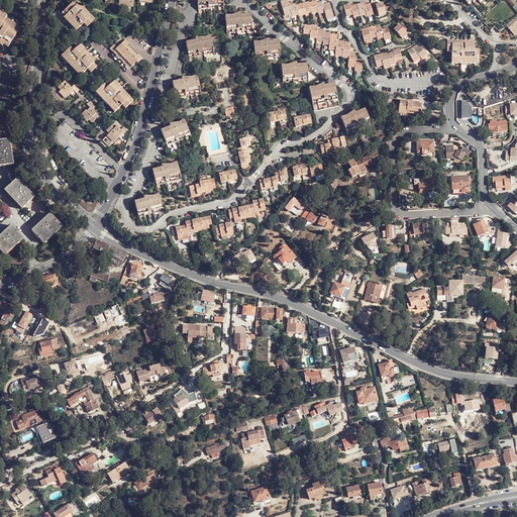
[(197,0),(199,12),(224,10),(222,0),(197,0)]
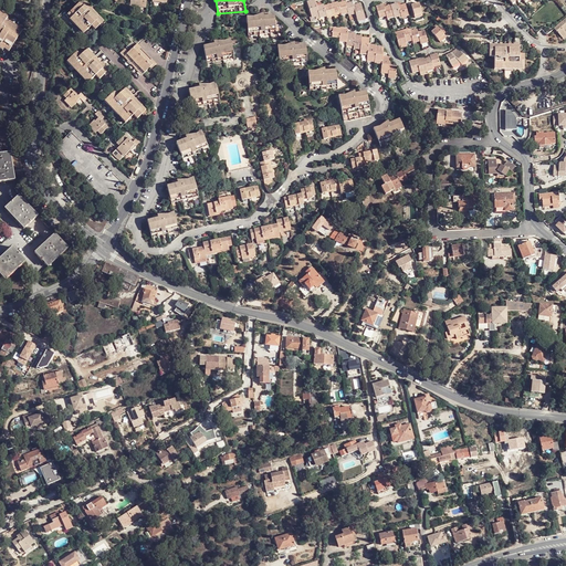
[(313,0),(307,2),(311,17),(318,14),(320,17),(326,14),(326,16),(333,14),(339,13),(341,13),(347,12),(347,13),(355,12),(356,16),(357,20),(365,18),(360,3),(354,6),(353,2),(346,3),(345,1),(338,3),(337,2),(324,6),(324,4),(316,7),(315,0),(313,0)]
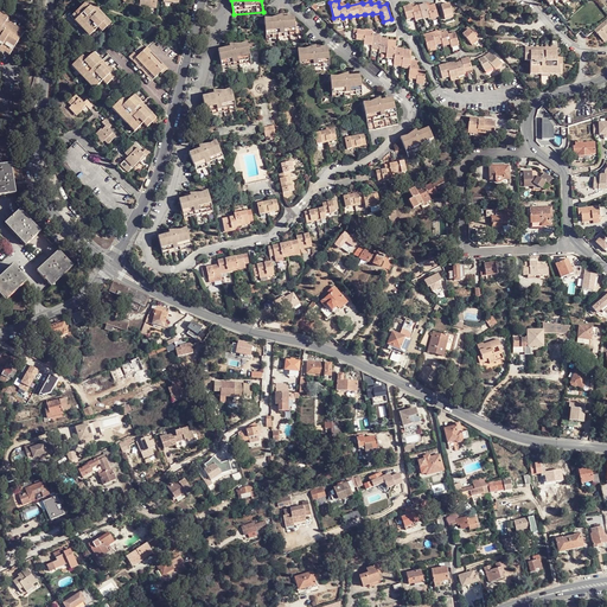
[(594,32),(604,42),(606,38),(606,12),(596,0),(592,0),(564,24),(576,38),(581,33),(587,39),(594,32)]
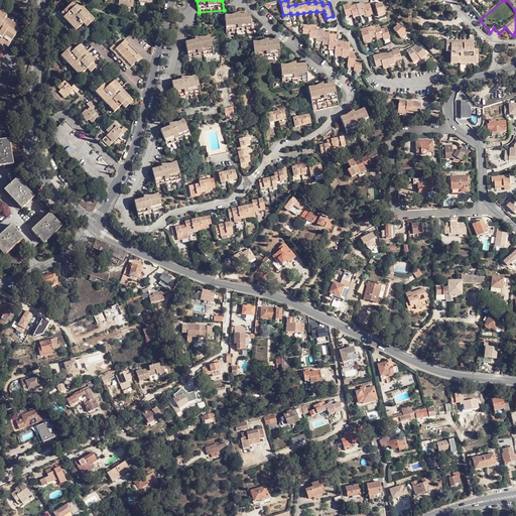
[(84,28),(92,20),(73,1),(57,16),(74,32),(81,24),(84,28)]
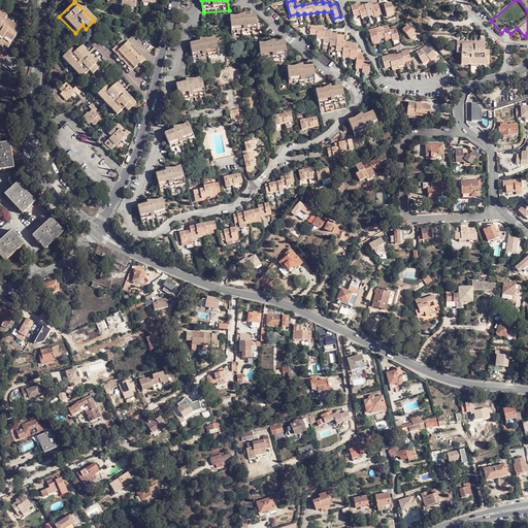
[(351,6),(353,15),(360,14),(360,15),(367,14),(373,13),(373,15),(381,13),(378,4),(371,5),(371,3),(358,6),(358,4),(351,6)]
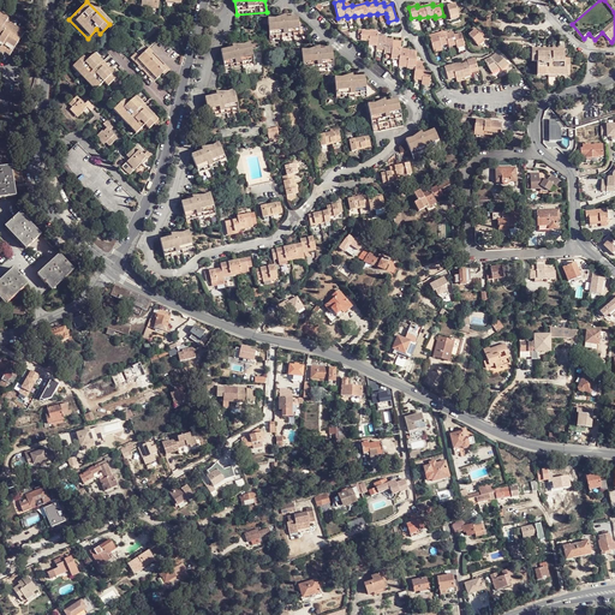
[(447,6),(449,18),(459,16),(455,4),(447,6)]
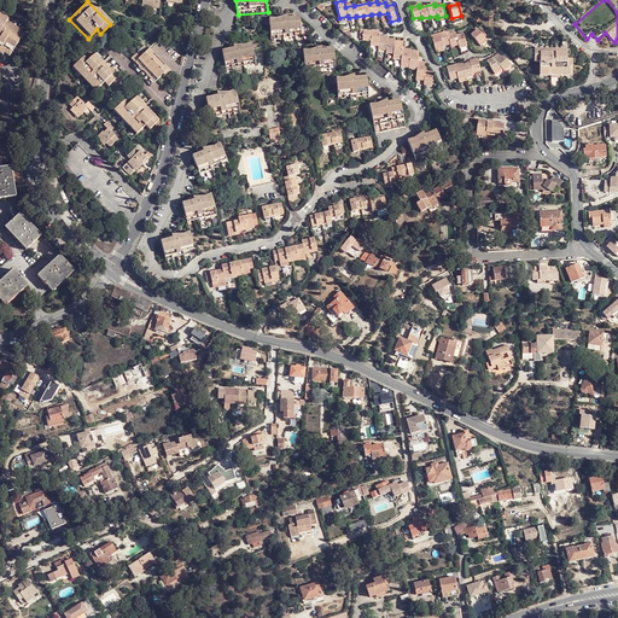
[(11,56),(27,33),(12,24),(11,27),(7,24),(11,18),(0,12),(0,51),(5,56),(6,53),(11,56)]
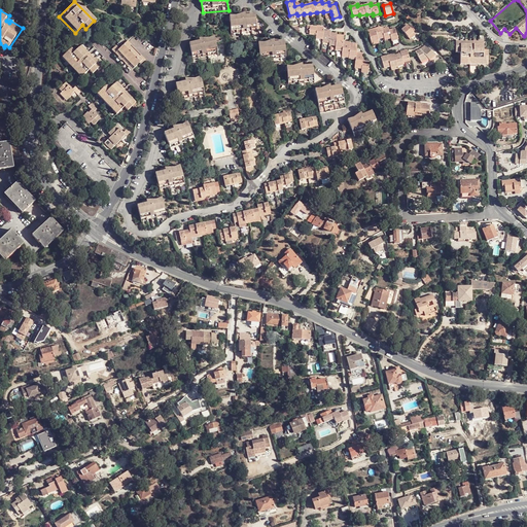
[(236,16),(230,15),(232,36),(257,35),(255,14),(246,15),(245,13),(236,16)]
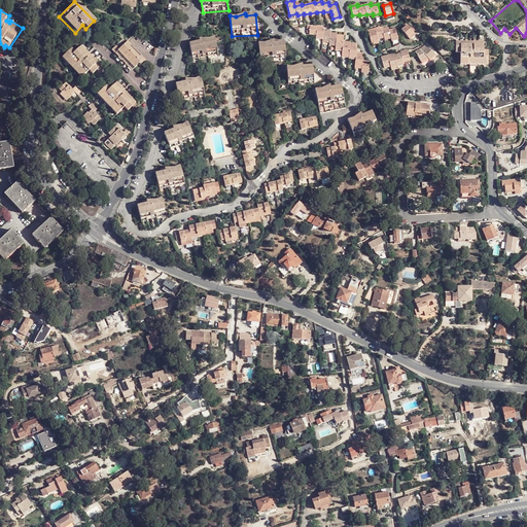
[(316,36),(316,37),(323,38),(323,40),(329,41),(329,43),(336,44),(336,47),(336,48),(342,49),(342,53),(342,55),(348,56),(348,58),(355,59),(355,61),(354,67),(361,68),(361,70),(361,71),(369,72),(370,63),(362,62),(363,54),(356,53),(357,44),(350,43),(350,42),(344,42),(344,36),(330,34),(330,31),(324,31),(324,28),(310,26),(309,35),(316,36)]
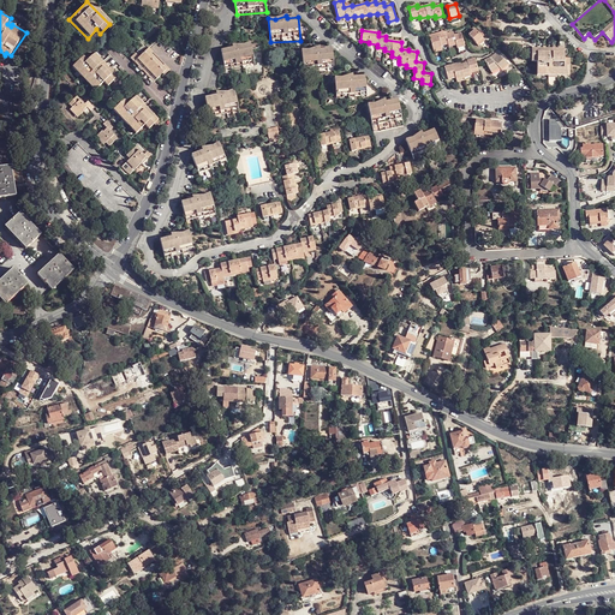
[(469,36),(477,46),(483,40),(475,30),(469,36)]
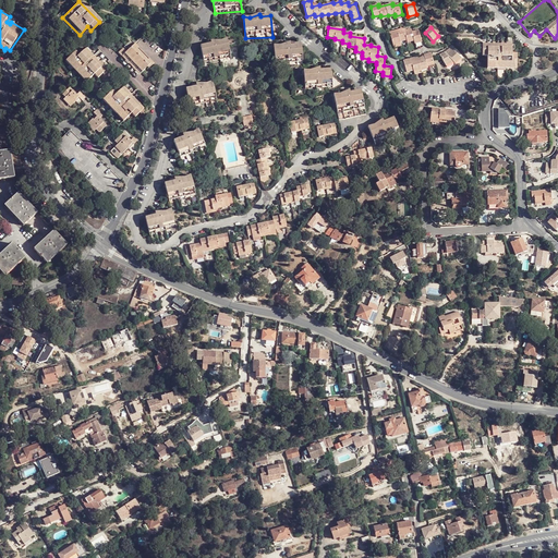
[(389,33),(392,46),(401,45),(400,43),(400,40),(405,39),(407,41),(413,40),(414,43),(422,40),(419,31),(412,33),(411,29),(404,31),(403,28),(389,33)]
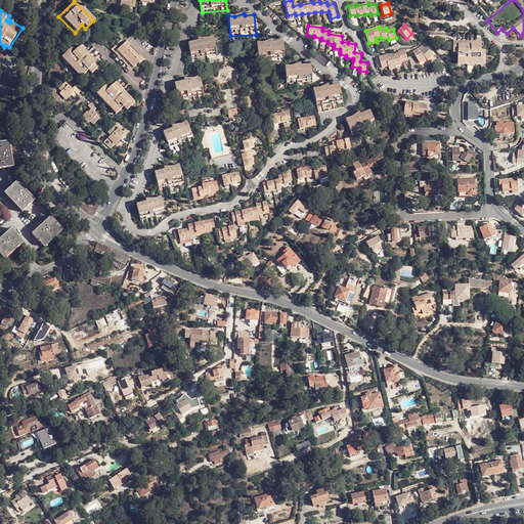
[(198,40),(187,43),(191,59),(217,53),(213,36),(207,38),(198,38),(198,40)]
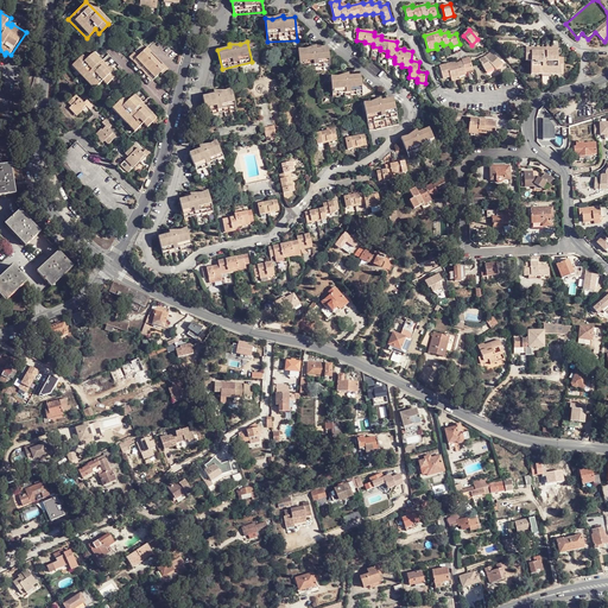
[(304,50),(298,50),(301,74),(330,71),(328,49),(316,49),(316,46),(304,50)]
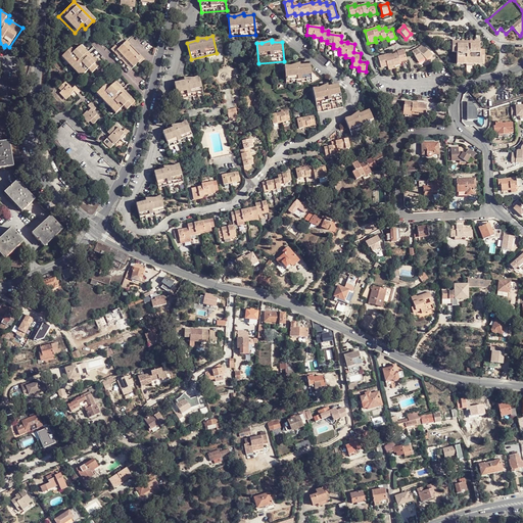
[(129,70),(141,58),(124,41),(115,49),(112,45),(108,50),(129,70)]
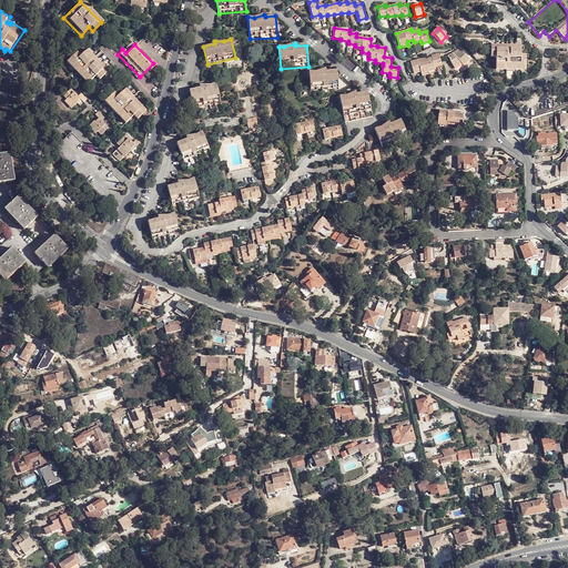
[(490,46),(490,47),(490,52),(490,59),(496,59),(495,71),(525,72),(526,57),(520,56),(520,47),(490,46)]
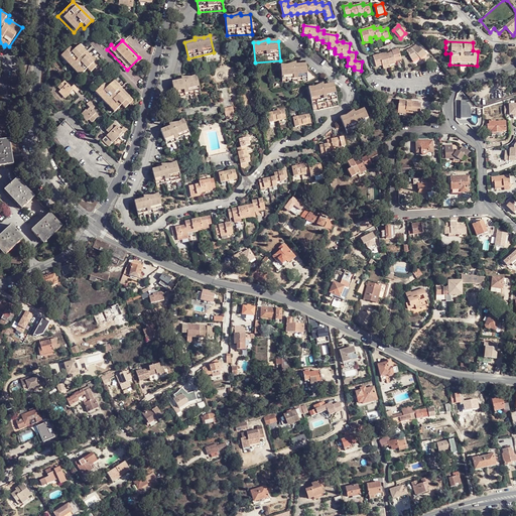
[(89,73),(96,66),(78,46),(72,52),(69,48),(59,57),(79,78),(86,70),(89,73)]
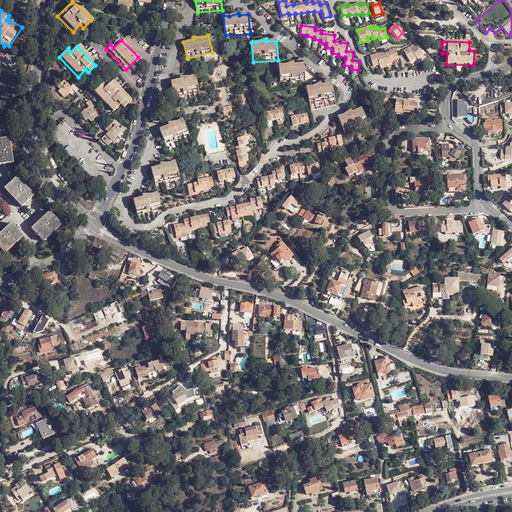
[(405,53),(410,61),(416,56),(417,58),(419,59),(424,55),(417,47),(411,51),(409,49),(405,53)]
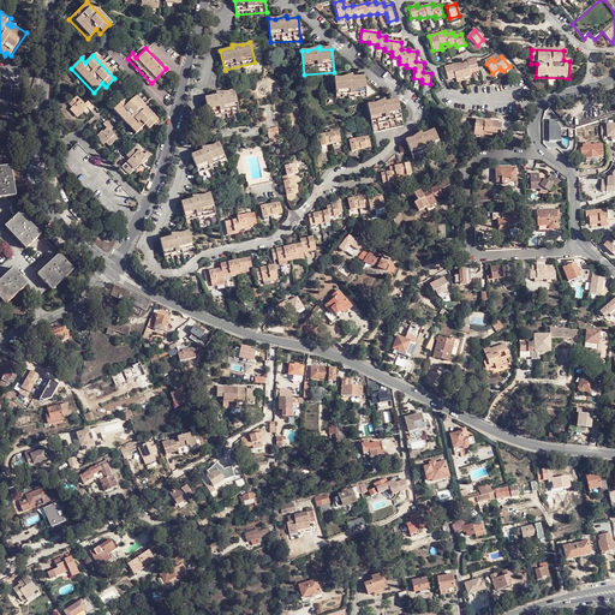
[(445,67),(447,78),(455,77),(455,79),(455,82),(465,79),(464,77),(471,75),(470,72),(478,70),(475,59),(467,61),(467,64),(460,65),(460,63),(445,67)]
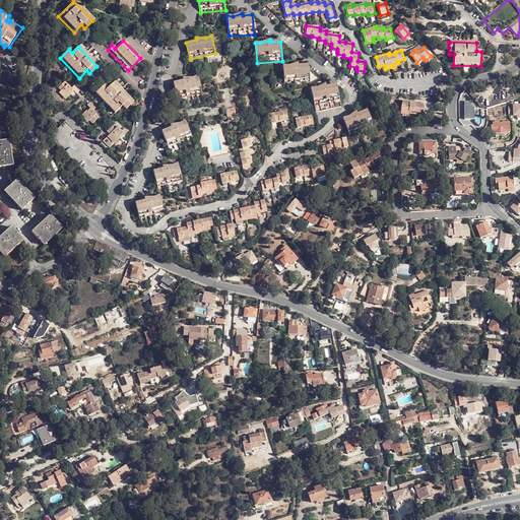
[(289,66),(282,66),(284,86),(310,84),(309,65),(299,65),(299,63),(289,66)]
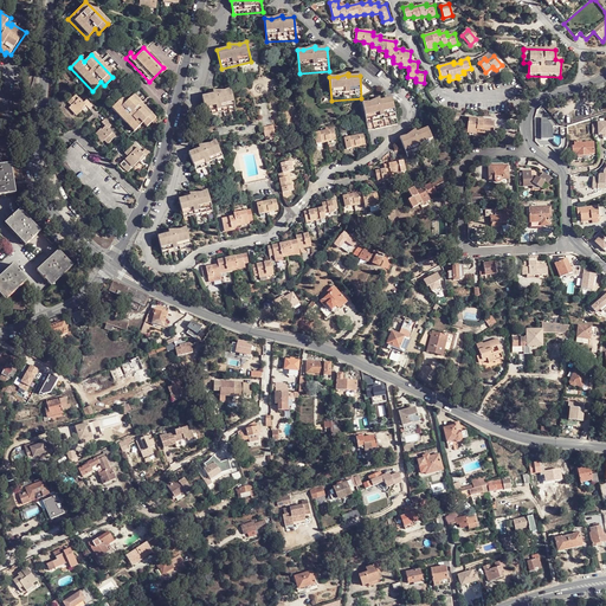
[(213,95),(202,97),(205,115),(234,109),(230,91),(223,92),(213,92),(213,95)]
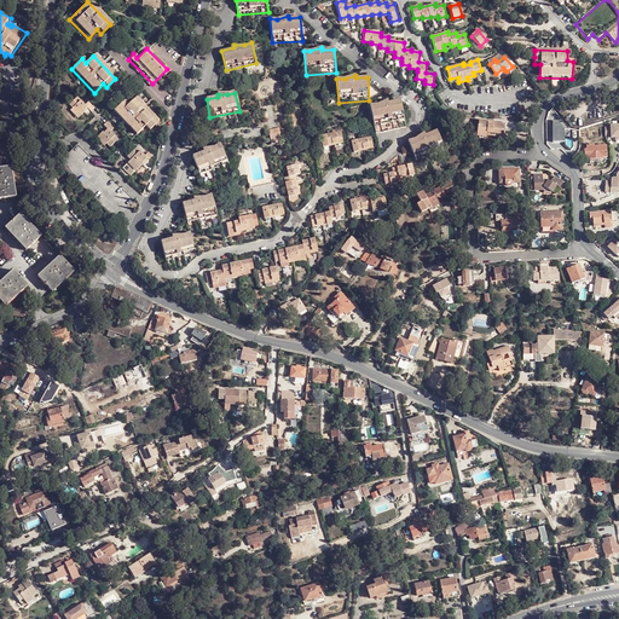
[(148,131),(157,121),(134,98),(127,105),(123,102),(113,111),(136,136),(144,127),(148,131)]
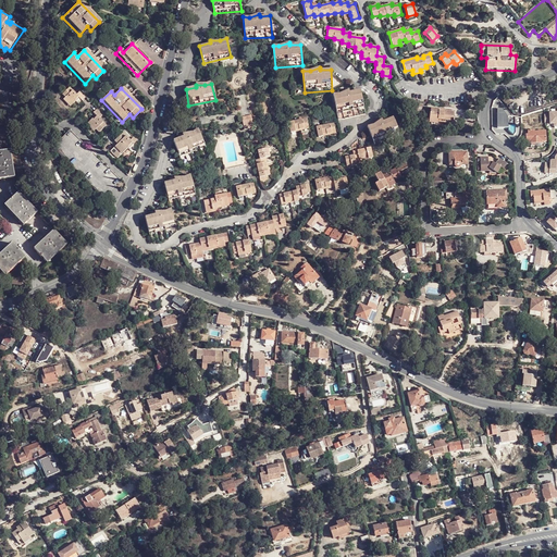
[(81,102),(84,99),(78,94),(75,96),(69,89),(61,96),(64,99),(63,100),(71,107),(78,100),(81,102)]
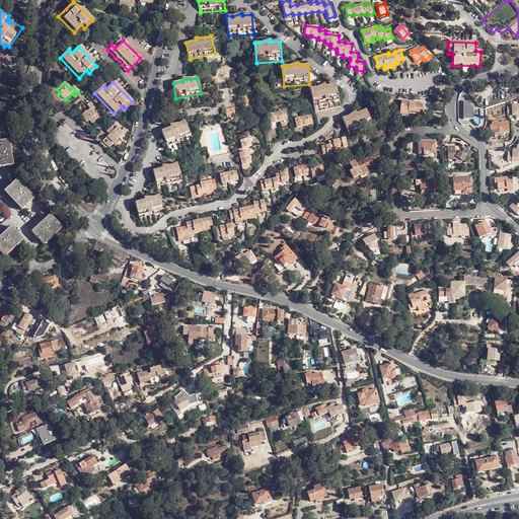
[(316,88),(310,88),(314,108),(340,103),(335,84),(325,86),(324,84),(316,88)]
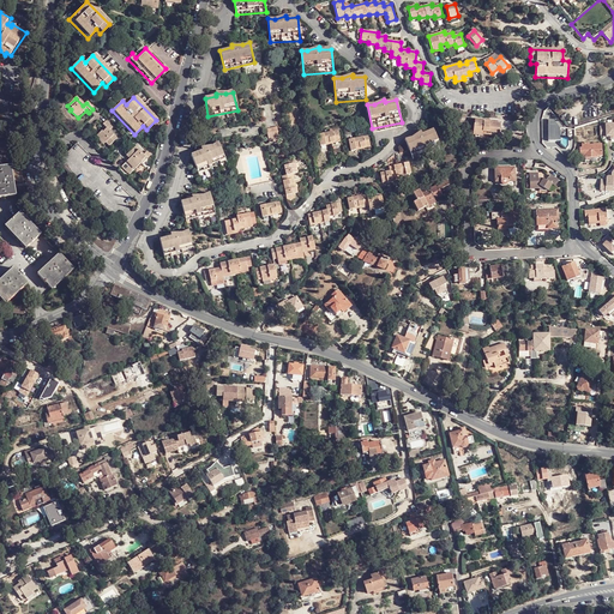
[(483,120),(475,120),(474,126),(473,136),(482,137),(483,132),(499,133),(500,124),(483,122),(483,120)]
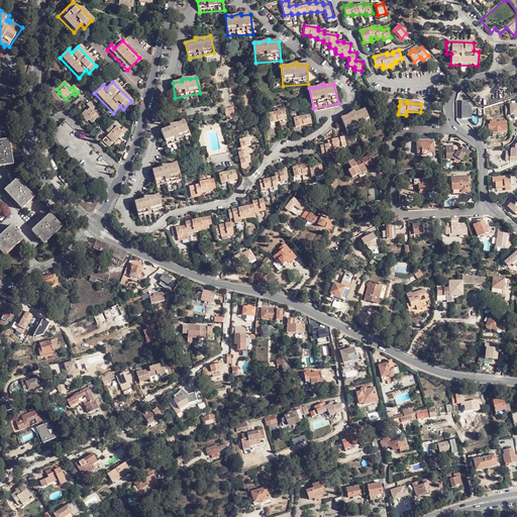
[(91,111),(94,107),(89,102),(86,105),(90,108),(86,111),(85,110),(82,114),(88,120),(92,123),(98,116),(91,111)]
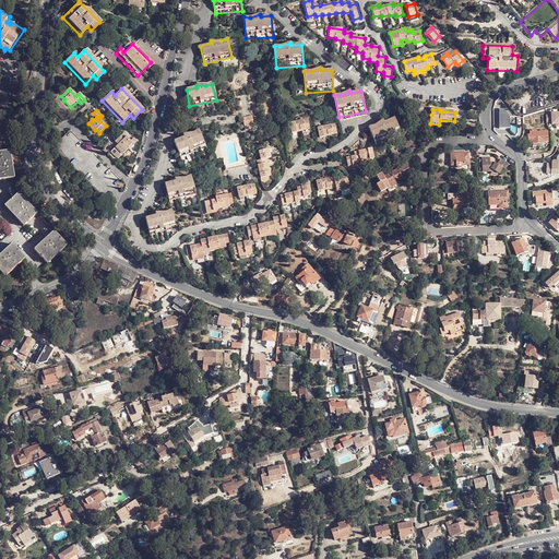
[(523,126),(523,117),(518,117),(501,118),(502,125),(499,125),(499,129),(510,129),(510,127),(523,126)]
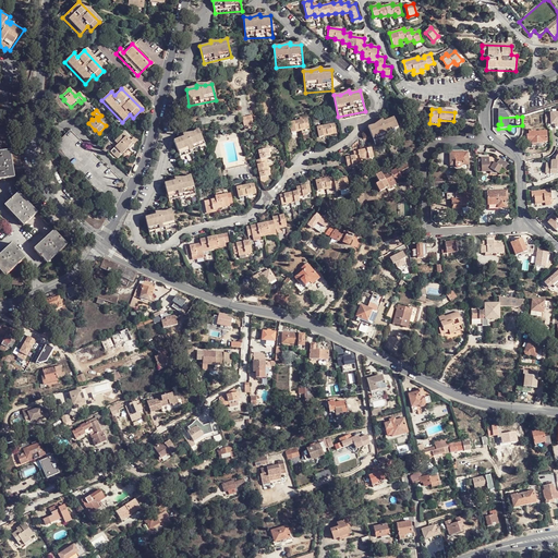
[(250,118),(241,120),(243,131),(253,129),(250,118)]
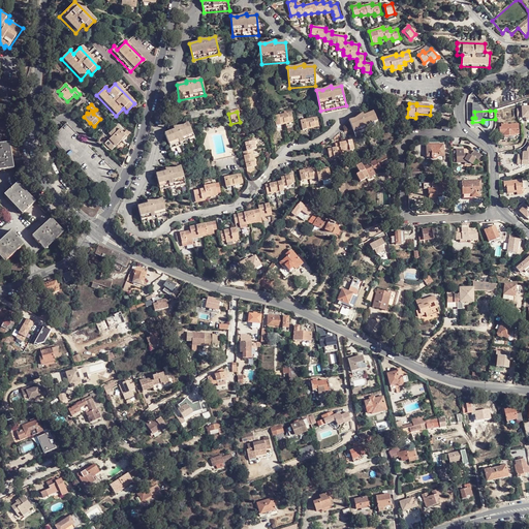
[(354,119),(348,121),(355,137),(379,127),(373,112),(364,116),(362,114),(354,119)]
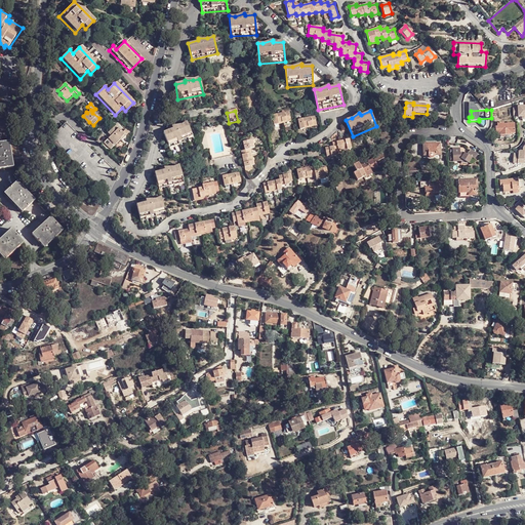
[(288,112),(272,115),(274,126),(290,122),(288,112)]
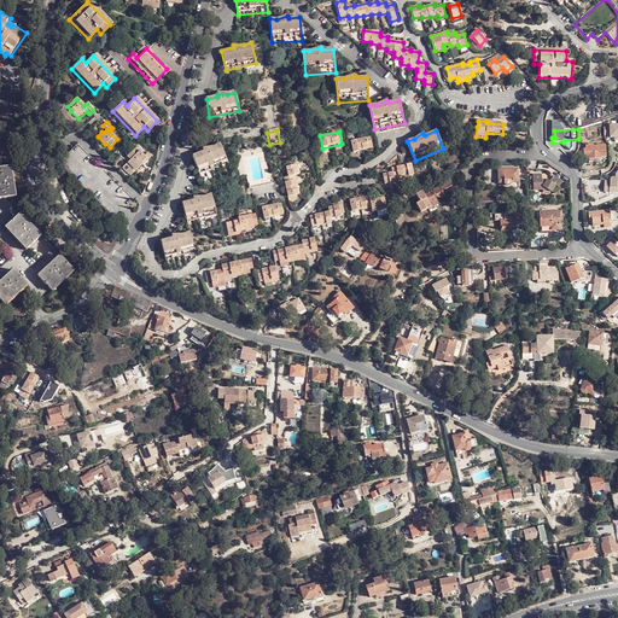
[(371,138),(351,141),(354,153),(373,149),(371,138)]
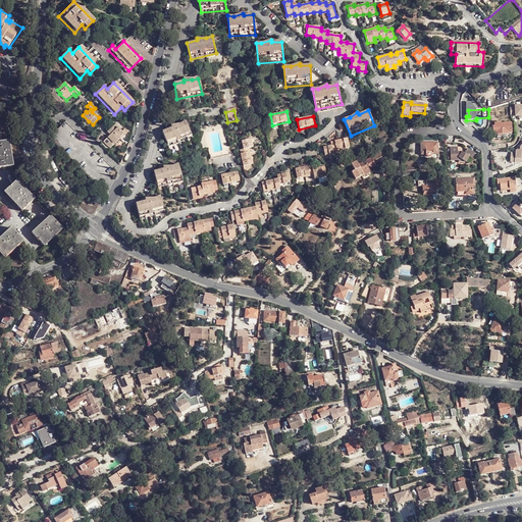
[(171,128),(162,133),(168,147),(191,138),(185,121),(179,125),(170,126),(171,128)]
